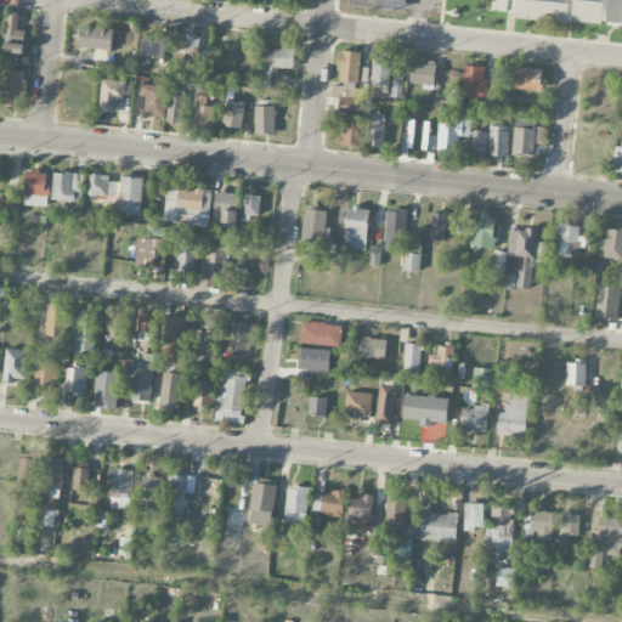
[(406,11),(406,0),(385,0),(385,10),(406,11)]
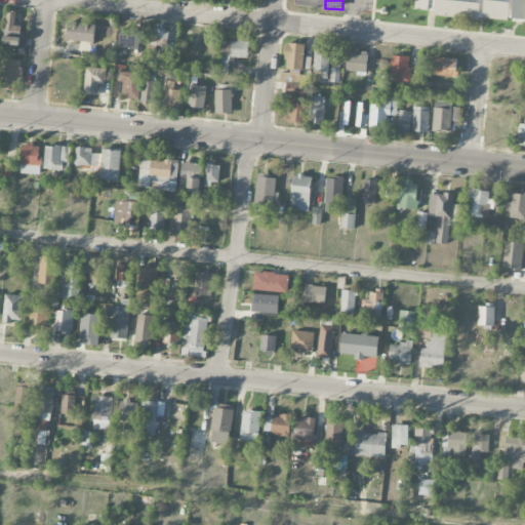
[(415,0),(415,10),(435,11),(435,0),(448,0),(481,2),(481,0),(415,0)]
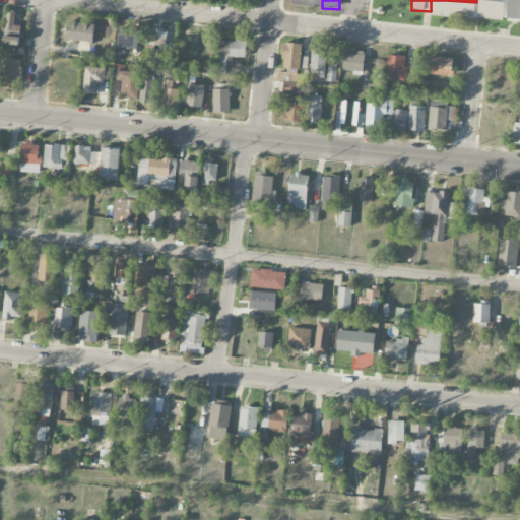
[(503,20),(505,2),(485,0),(478,0),(476,16),(503,20)]
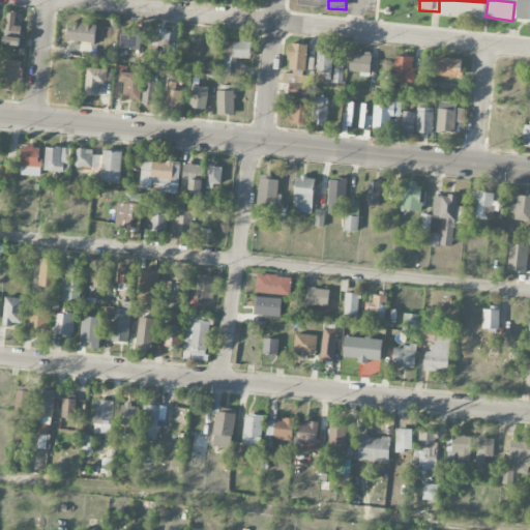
[(529,19),(529,0),(517,0),(516,19),(529,19)]
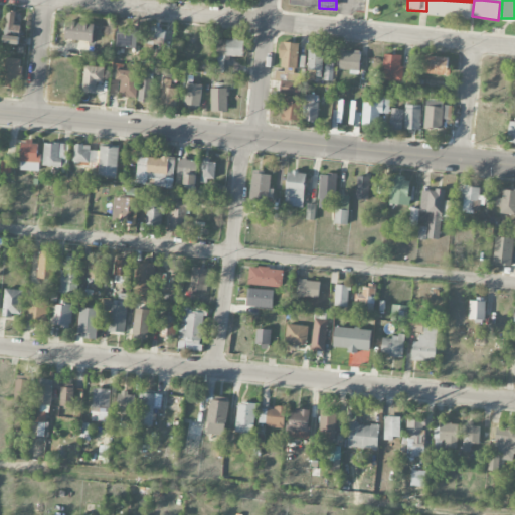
[(471,18),(471,3),(427,1),(427,17),(471,18)]
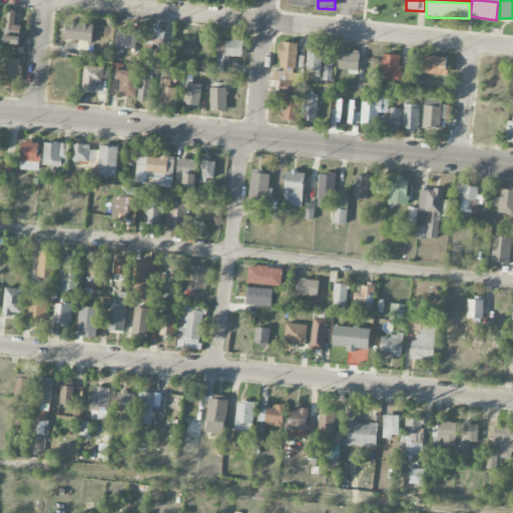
[(4,44),(20,45),(20,25),(15,25),(16,12),(6,12),(4,44)]
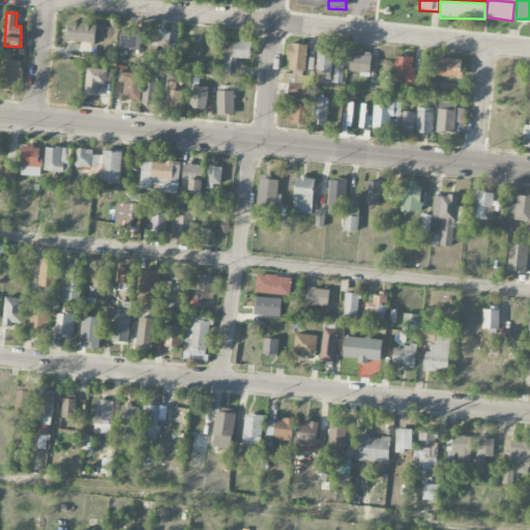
[(96,25),(67,24),(67,41),(95,42),(96,25)]
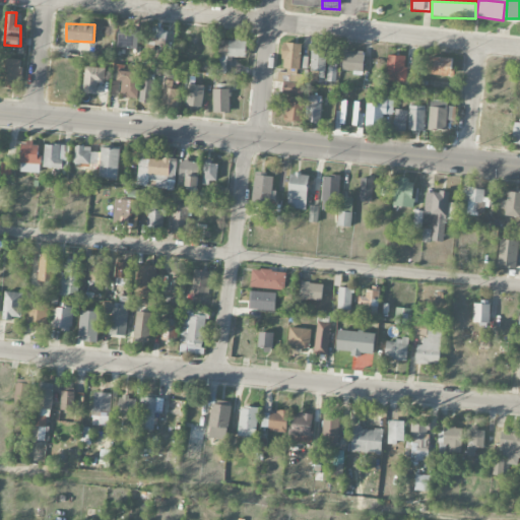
[(117,48),(137,49),(138,27),(118,26),(117,48)]
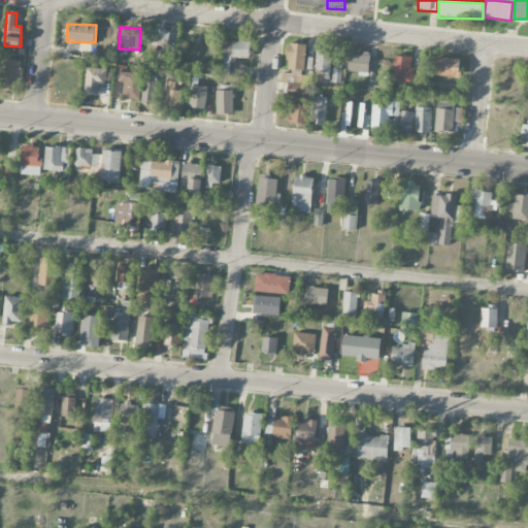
[(167,47),(170,30),(154,27),(151,45),(167,47)]
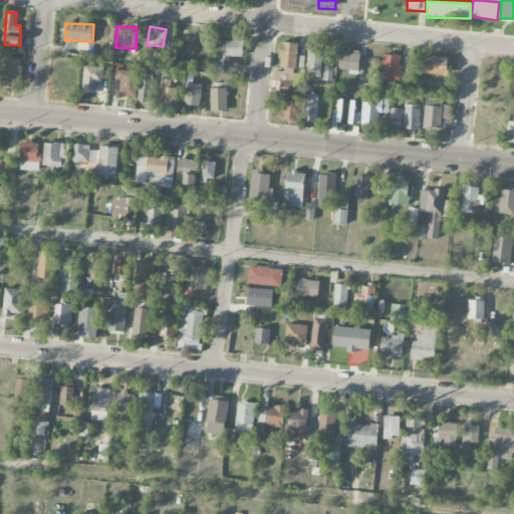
[(244,41),(226,40),(226,47),(218,47),(217,63),(225,63),(225,56),(243,57),(244,41)]
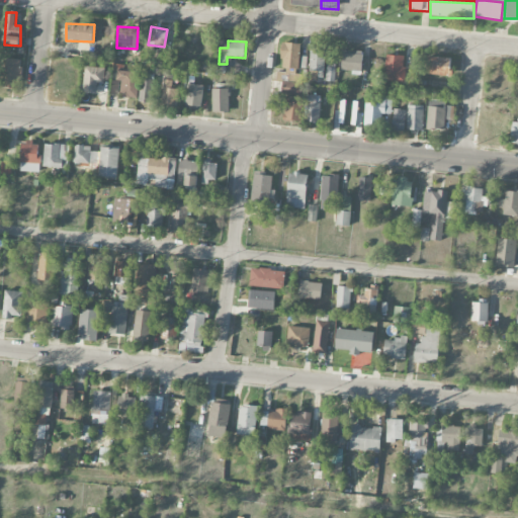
[(300,45),(283,42),(280,71),(277,71),(276,82),(281,82),(281,93),(303,95),(303,84),(301,84),(303,75),(298,74),(300,45)]
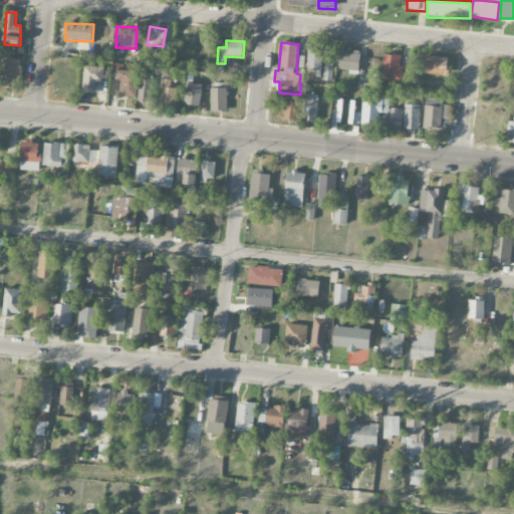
[(322,71),(323,48),(308,47),(307,71),(322,71)]
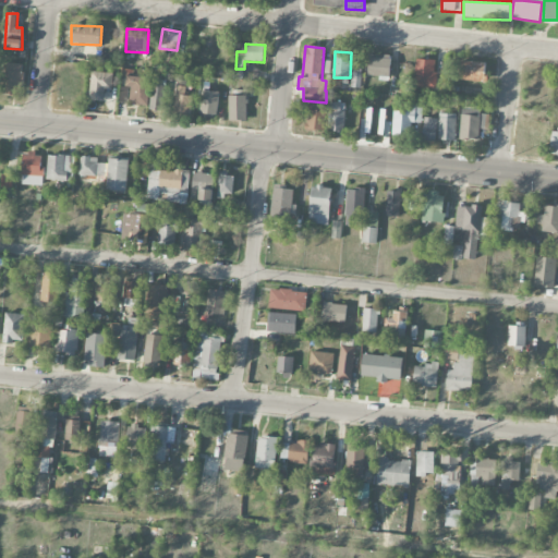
[(390,80),(391,59),(368,58),(367,79),(390,80)]
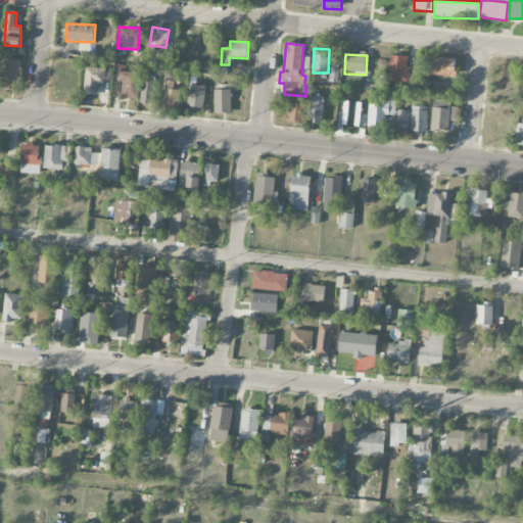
[(388,82),(409,83),(410,57),(389,56),(388,82)]
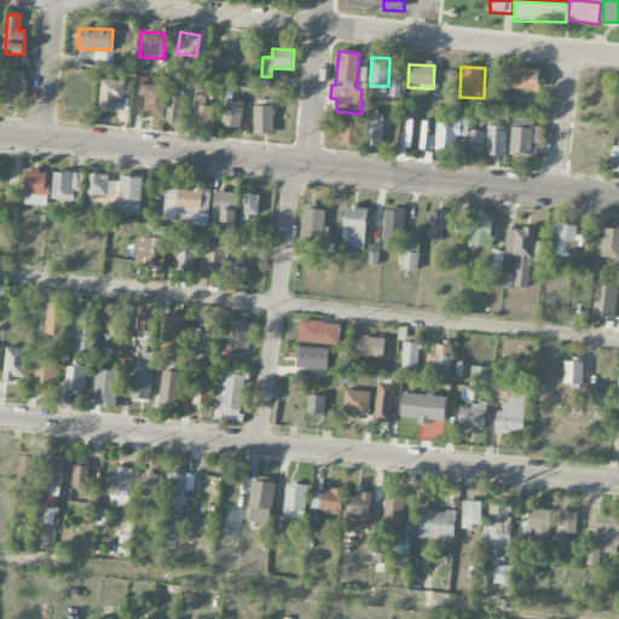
[(391,98),(400,98),(401,70),(392,69),(391,98)]
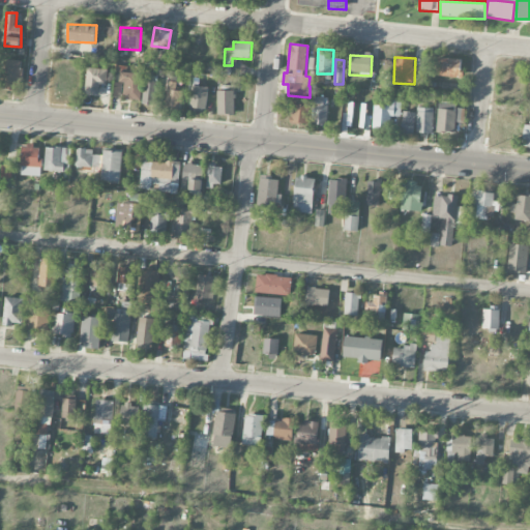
[(437,77),(461,78),(462,59),(437,59),(437,77)]
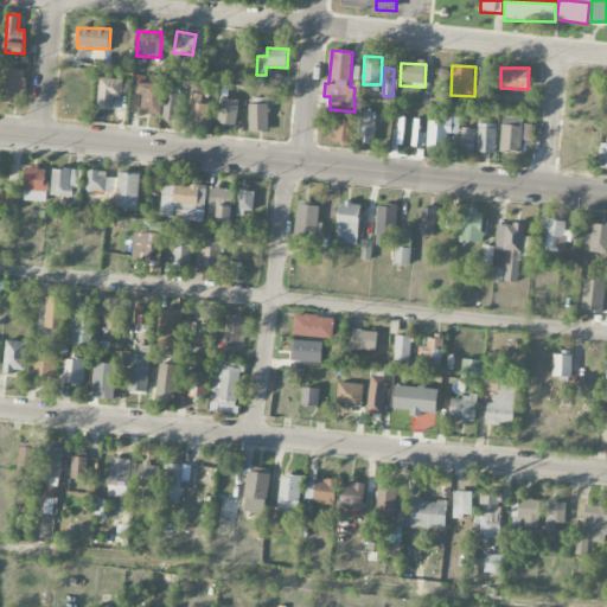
[(26,71),(7,69),(2,103),(23,106),(26,71)]
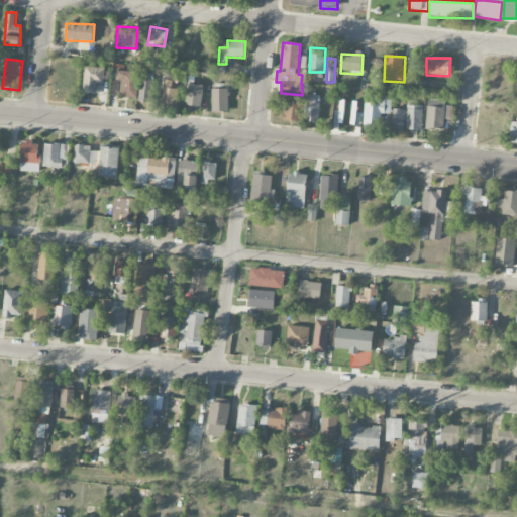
[(82,93),(96,94),(97,83),(103,84),(105,69),(85,67),(82,93)]
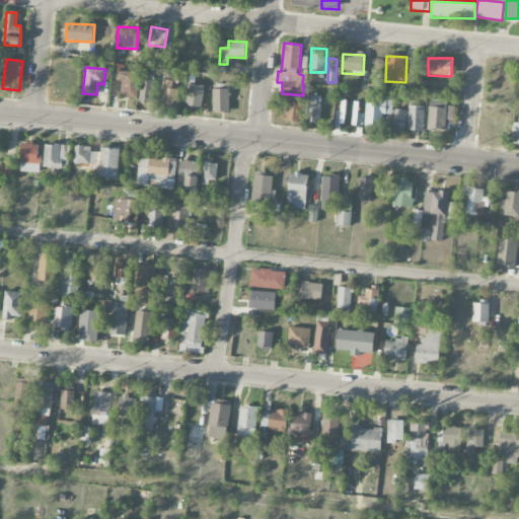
[(140,73),(118,72),(117,81),(122,81),(121,98),(139,99),(140,73)]
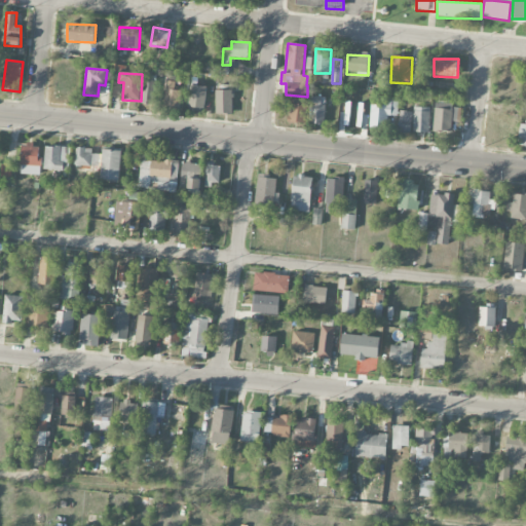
[(155,105),(156,74),(144,73),(142,105),(155,105)]
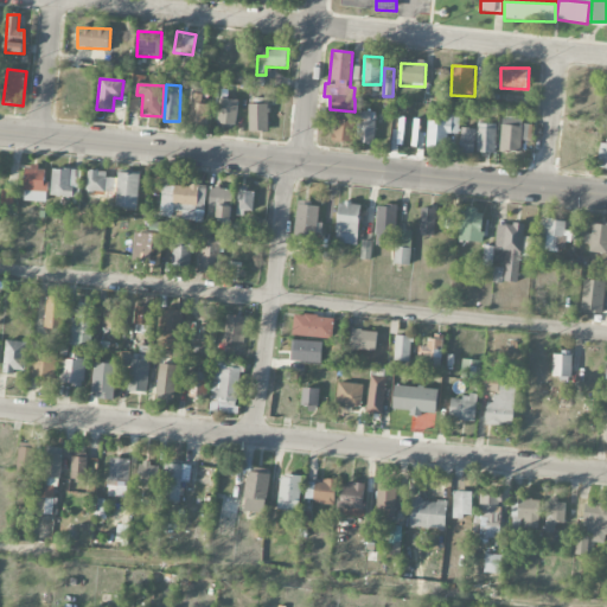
[(202,104),(203,95),(191,94),(190,125),(208,125),(209,104),(202,104)]
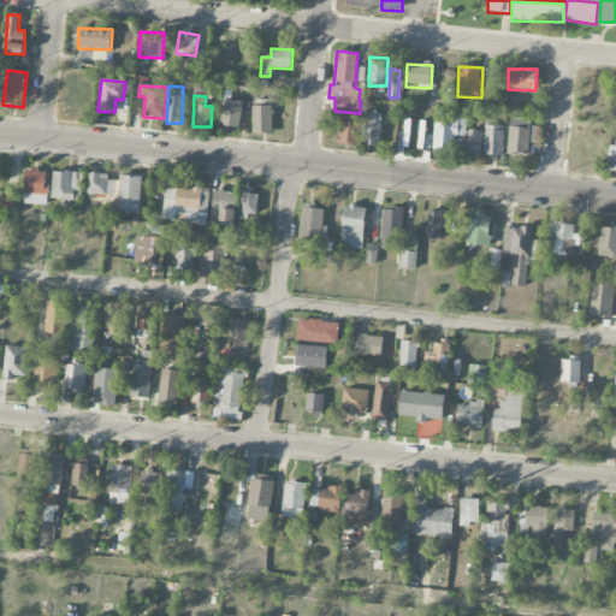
[(241,128),(242,101),(221,101),(221,126),(241,128)]
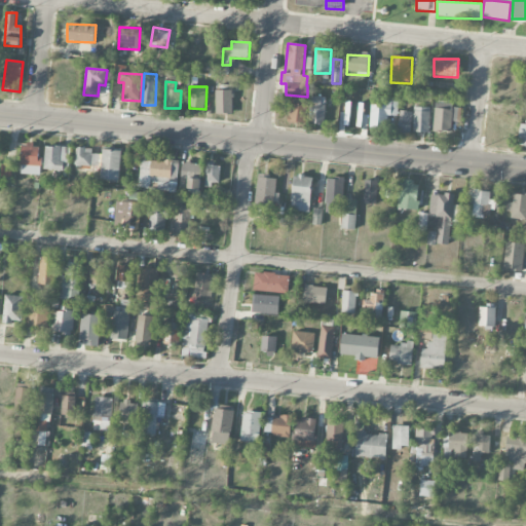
[(232,114),(232,90),(216,90),(216,114),(232,114)]
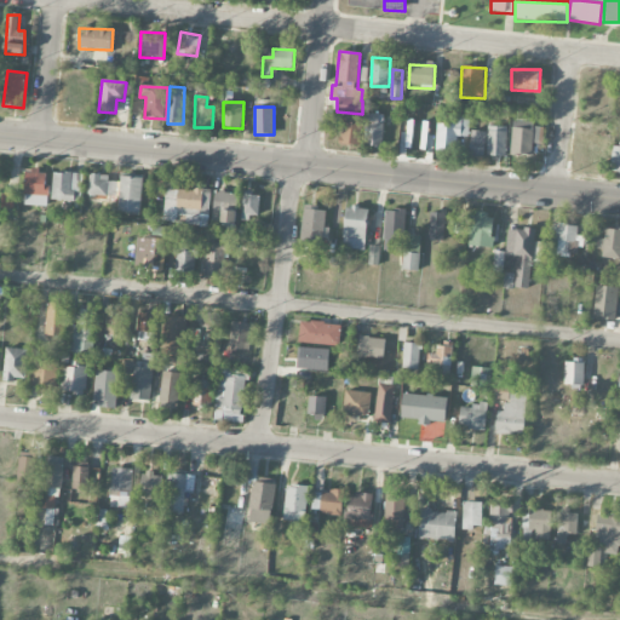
[(384,115),(368,114),(367,147),(383,147),(384,115)]
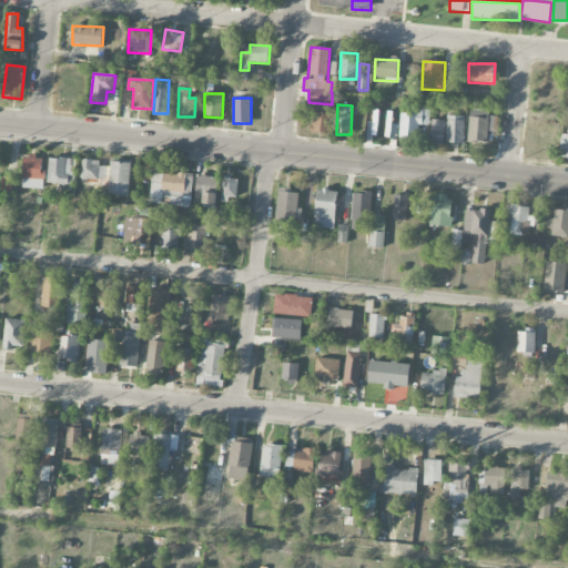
[(333,110),(314,108),(311,132),(330,134),(333,110)]
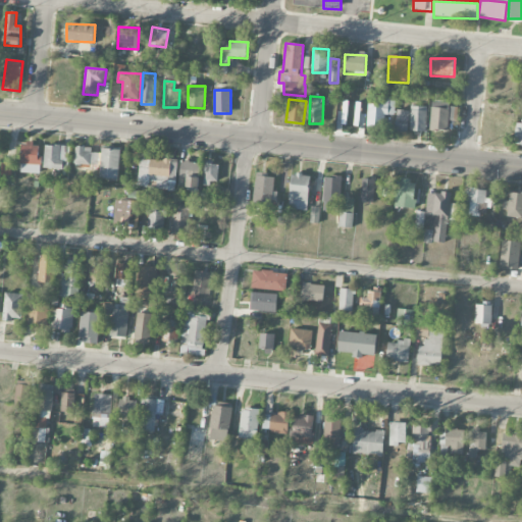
[(395,115),(396,102),(368,100),(367,127),(384,128),(385,115),(395,115)]
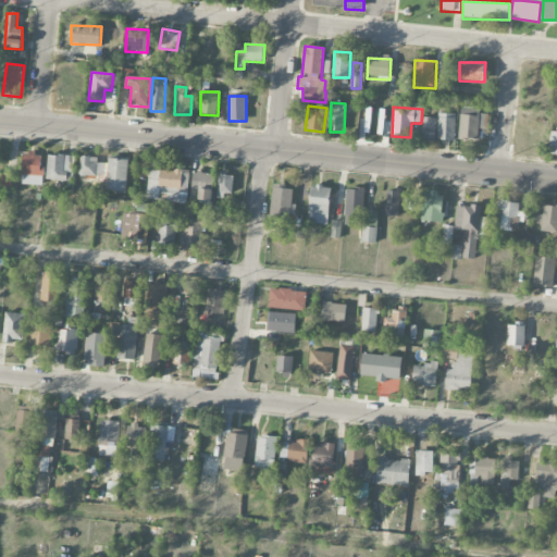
[(479,139),(479,130),(486,130),(486,111),(460,111),(459,139),(479,139)]
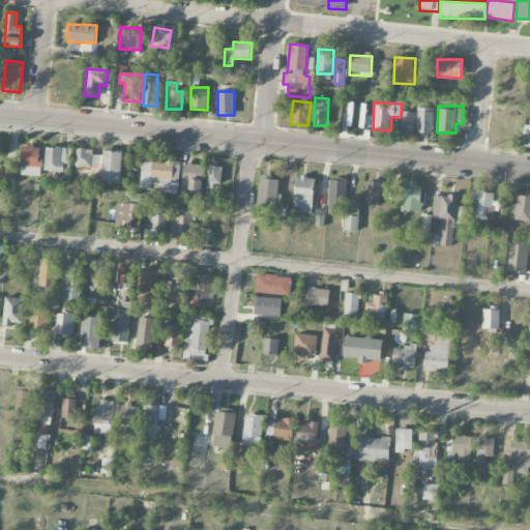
[(433,134),(434,109),(417,109),(416,134),(433,134)]
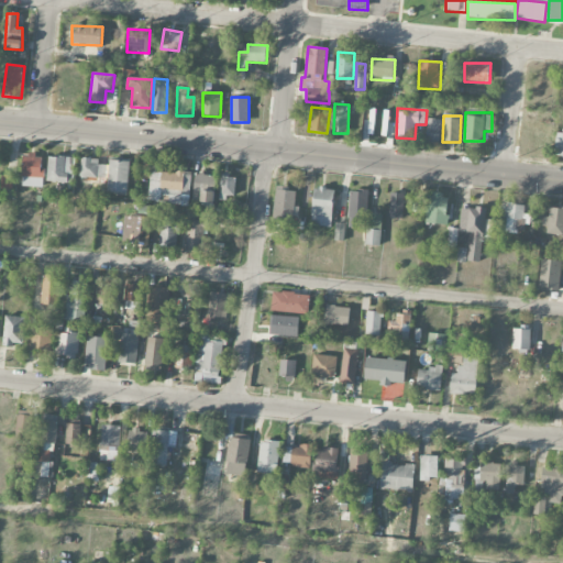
[(441,120),(428,119),(427,142),(440,143),(441,120)]
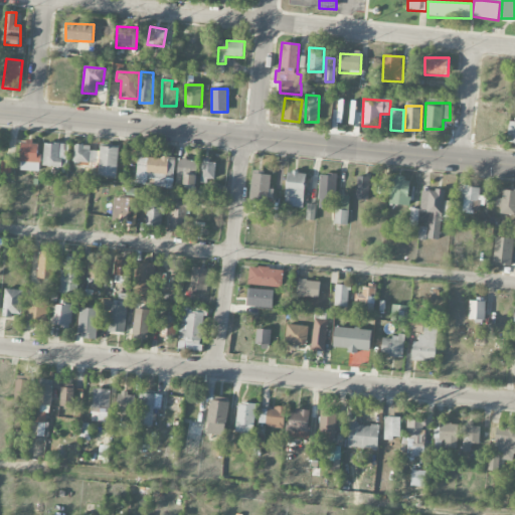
[(20,171),(39,172),(40,153),(38,153),(38,143),(21,142),(20,171)]
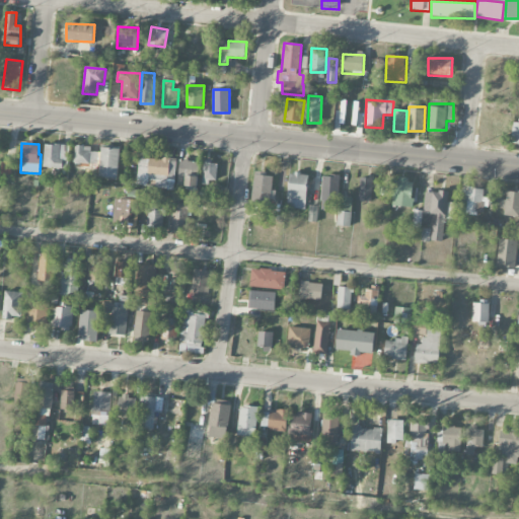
[(69,146),(45,145),(44,168),(68,169),(69,146)]
